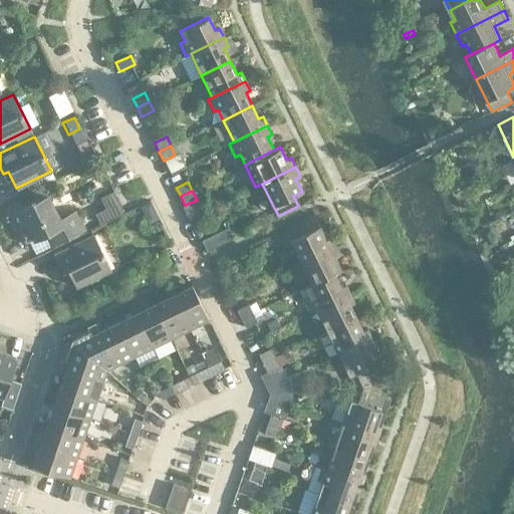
[(47,196),(11,214),(25,243),(45,233),(51,245),(83,229),(75,212),(58,220),(47,196)]
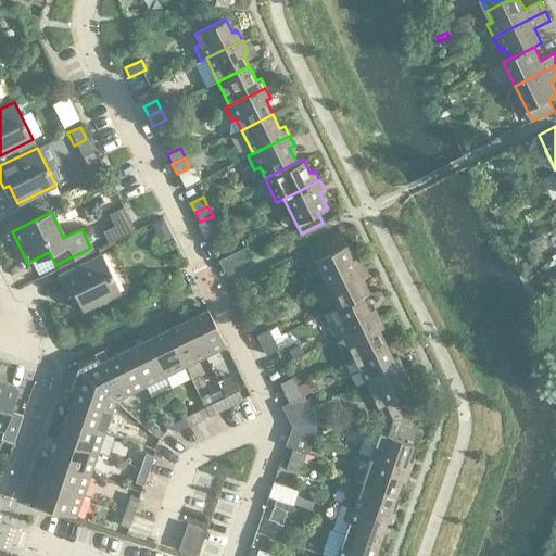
[(106,244),(117,238),(112,226),(100,231),(106,244)]
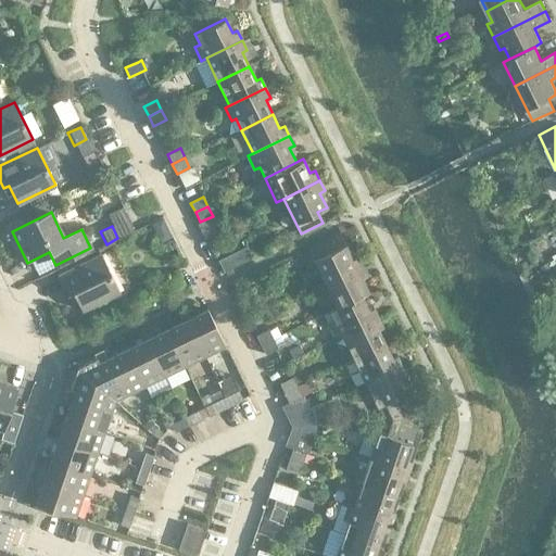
[(352,257),(339,232),(307,248),(325,283),(362,265),(356,255),(352,257)]
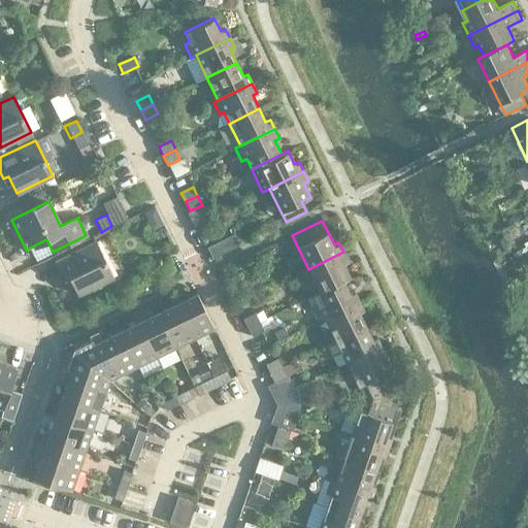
[(206,246),(211,258),(239,244),(233,233),(206,246)]
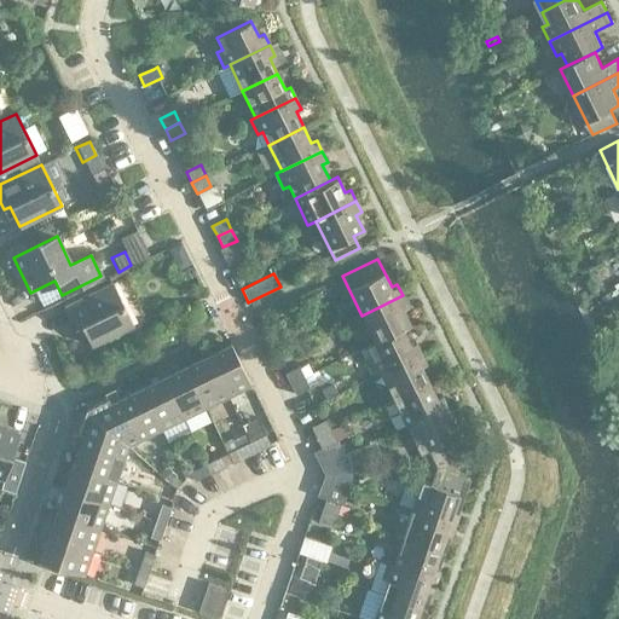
[(133,325),(113,283),(64,306),(75,328),(81,325),(91,345),(133,325)]
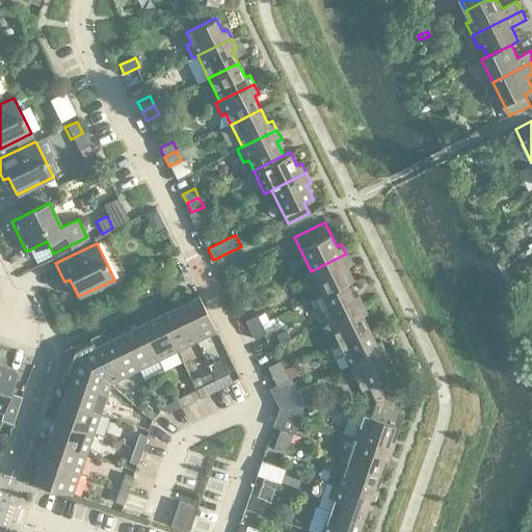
[(350,264),(346,254),(311,271),(322,294),(346,283),(352,280),(346,266),(350,264)]
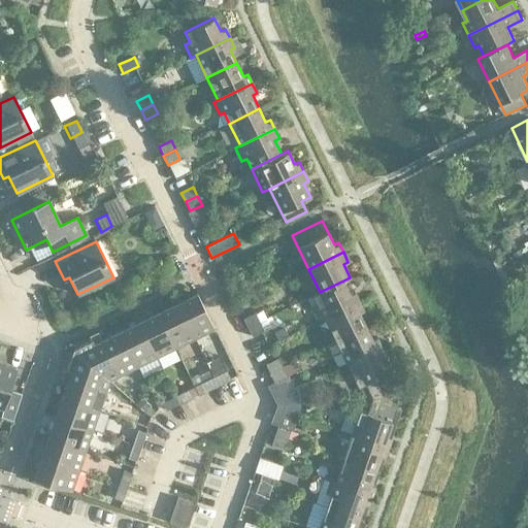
[(521,252),(514,255),(518,263),(525,259),(521,252)]
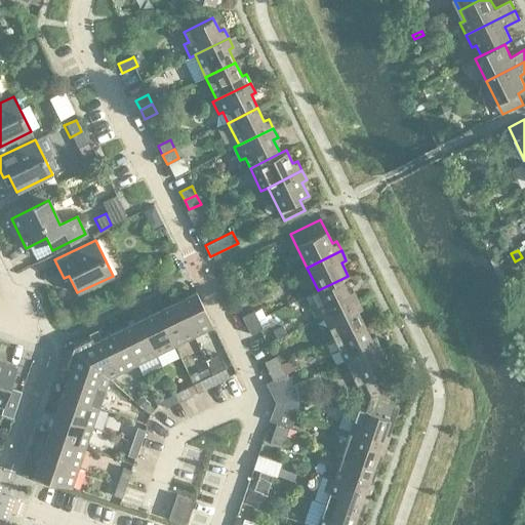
[(348,292),(341,279),(318,290),(312,293),(317,304),(312,307),(318,318),(322,316),(357,299),(352,290),(348,292)]
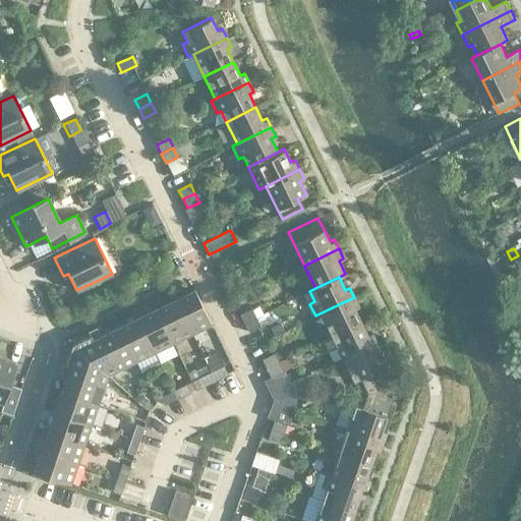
[(211,325),(194,290),(175,299),(191,334),(211,325)]
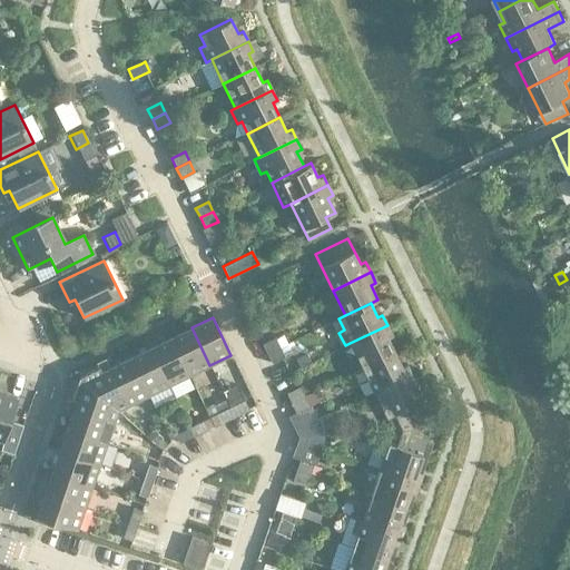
[(392,335),(387,325),(350,343),(362,367),(394,352),(387,337),(392,335)]
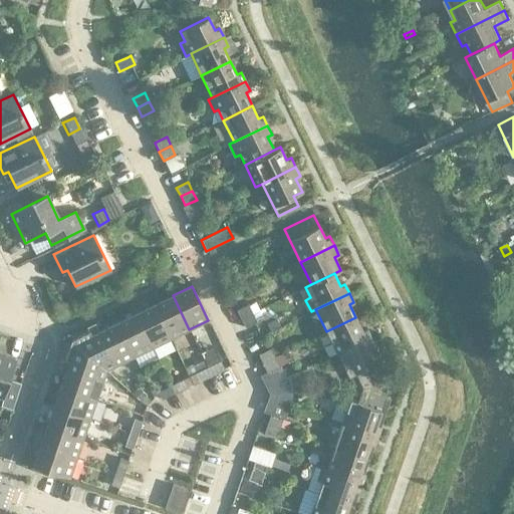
[(189,329),(173,295),(154,304),(171,338),(189,329)]
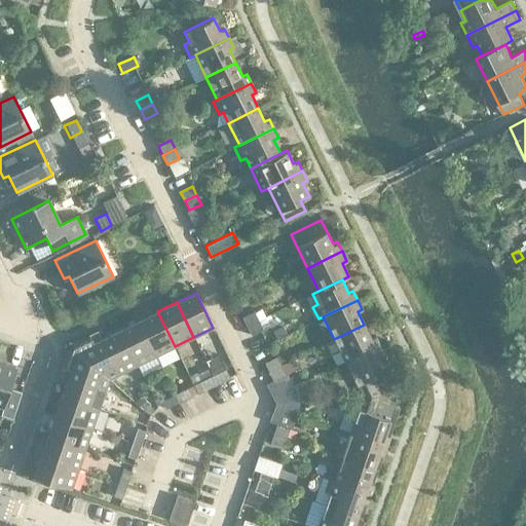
[(175,346),(157,311),(139,321),(156,355),(175,346)]
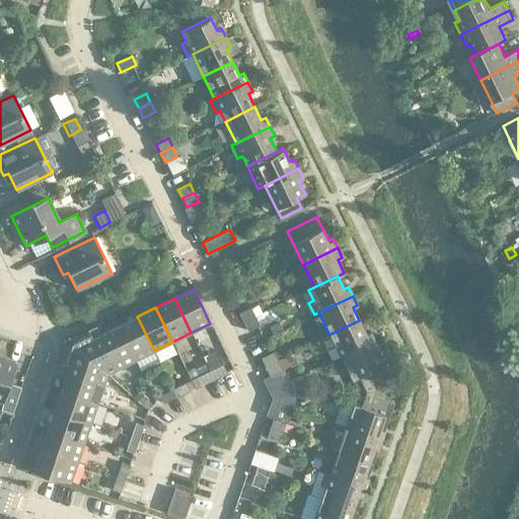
[(238,313),(243,322),(254,316),(250,307),(238,313)]
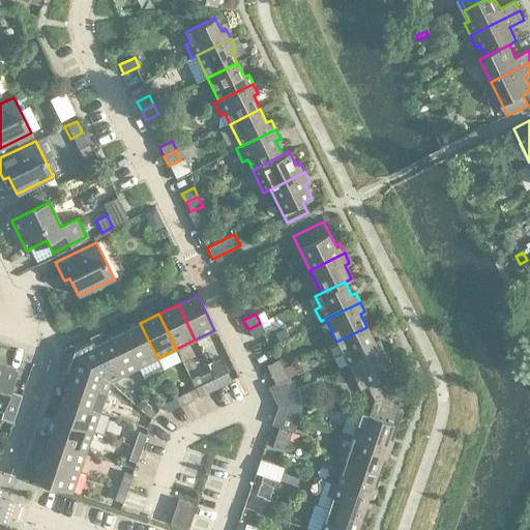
[(157,358),(140,323),(120,332),(138,367),(157,358)]
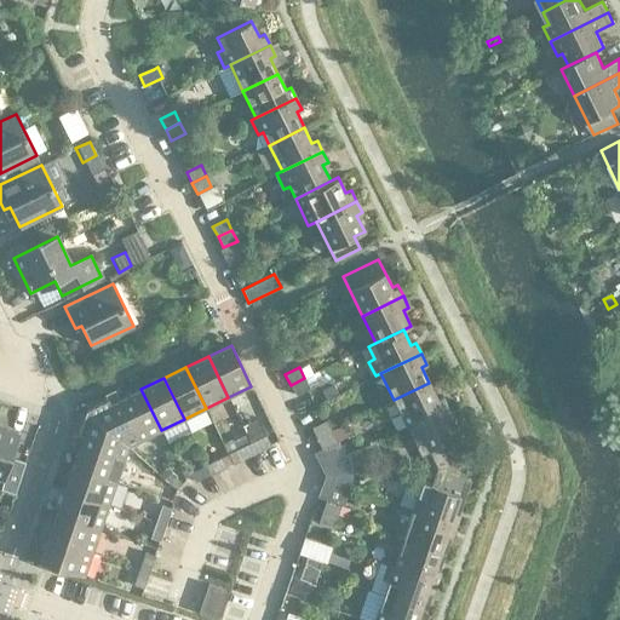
[(310,388),(304,378),(291,385),(296,395),(310,388)]
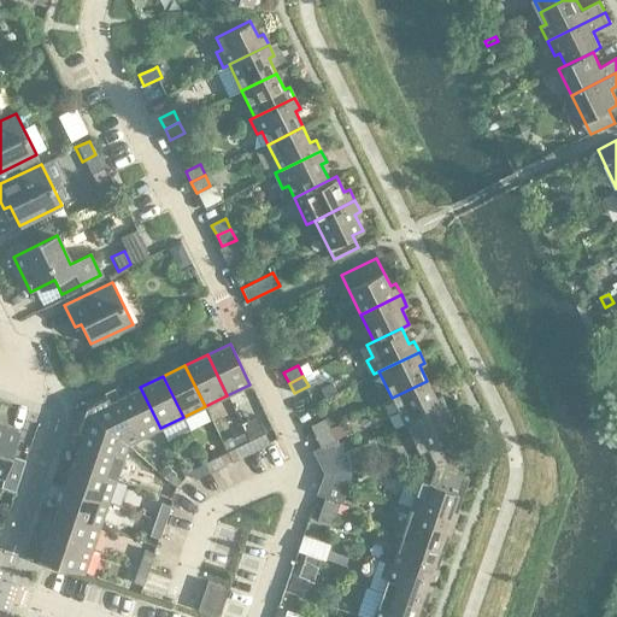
[(435,397),(427,381),(392,398),(405,424),(446,405),(440,394),(435,397)]
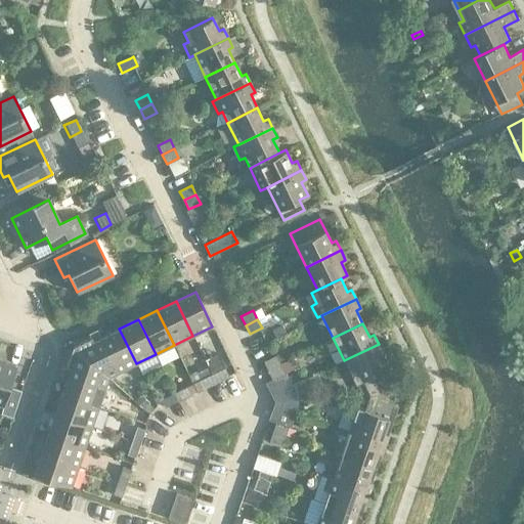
[(274,338),(285,333),(281,325),(271,331),(274,338)]
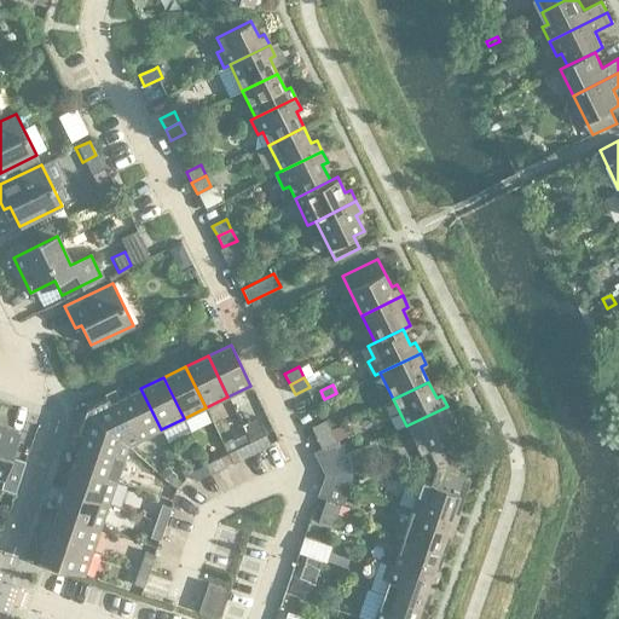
[(140,388),(120,399),(119,399),(132,427),(116,435),(127,446),(161,429),(140,388)]
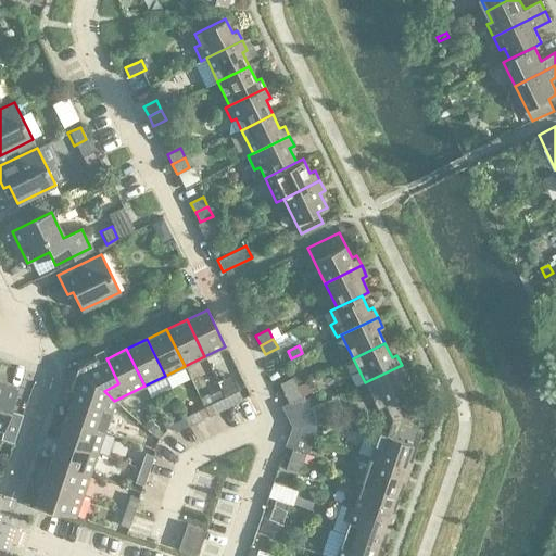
[(105,354),(77,367),(104,391),(118,383),(106,358),(108,358),(105,354)]
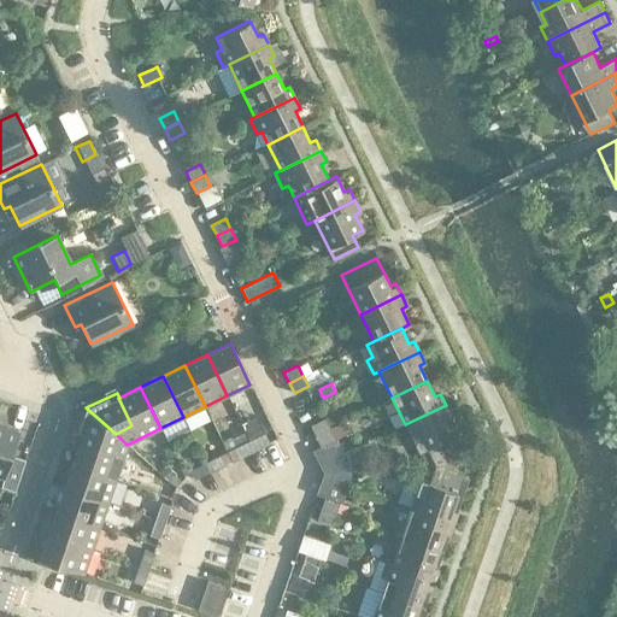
[(458,432),(446,405),(405,424),(418,451),(425,447),(434,464),(446,464),(436,442),(458,432)]
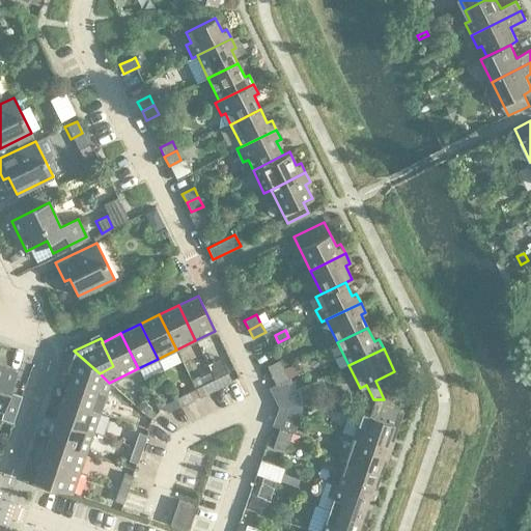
[(100,373),(74,351),(64,379),(68,381),(68,380),(94,388),(100,373)]
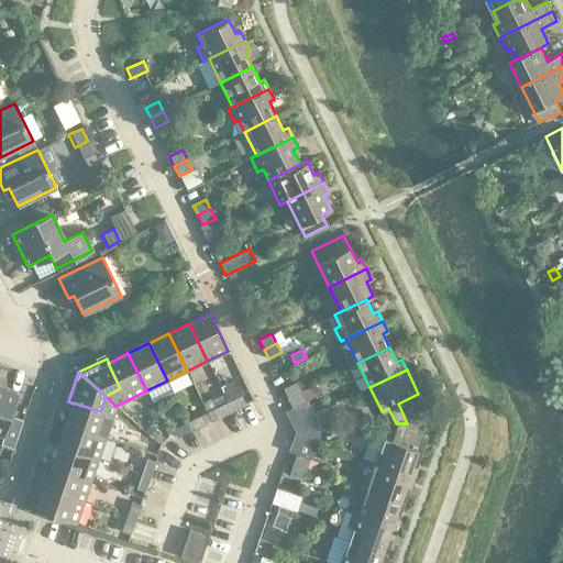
[(283,388),(287,398),(300,392),(296,382),(283,388)]
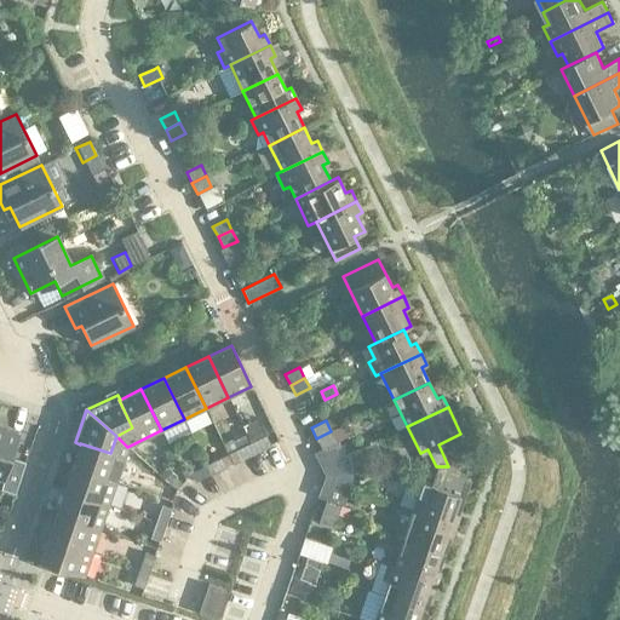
[(19,434),(0,426),(0,480),(3,481),(0,488),(0,489),(15,494),(26,463),(11,458),(19,434)]
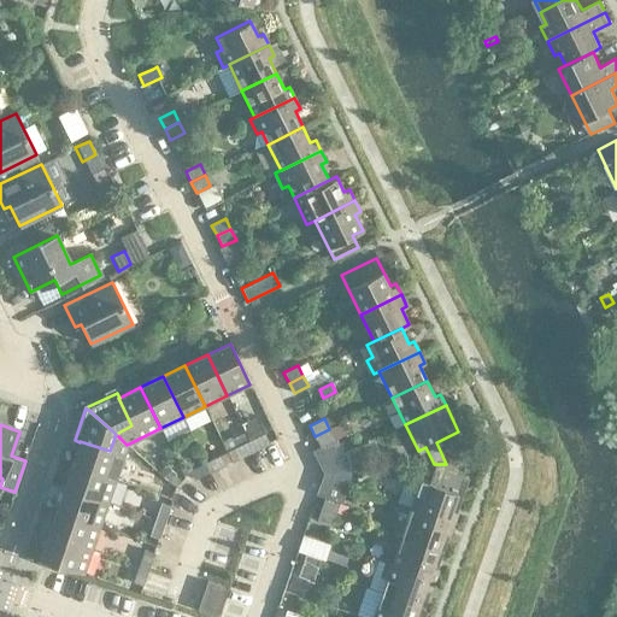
[(335,439),(329,429),(315,436),(321,446),(335,439)]
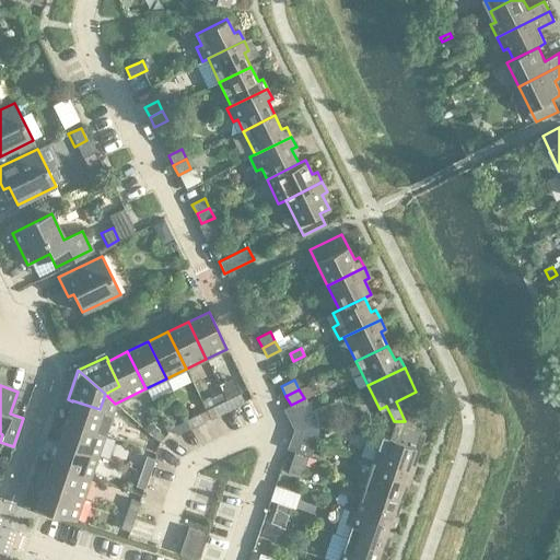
[(115,404),(105,394),(100,409),(72,400),(72,401),(66,421),(105,434),(115,404)]
